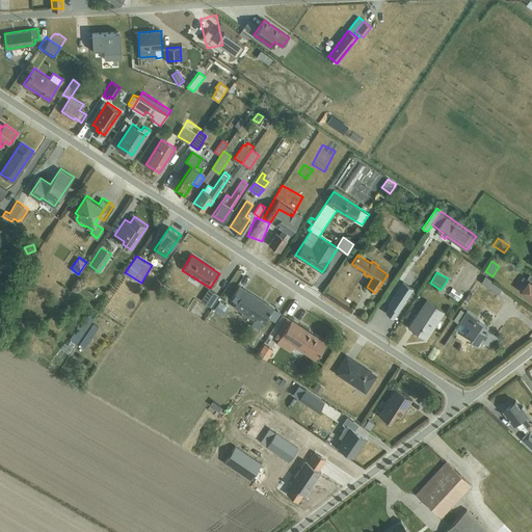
[(526,285),(523,289),(531,295),(531,274),(525,284),(526,285)]
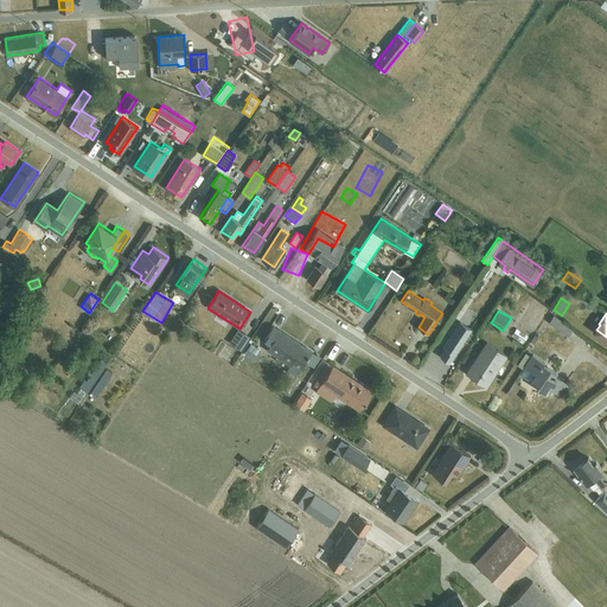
[(554,314),(549,323),(568,336),(573,328),(554,314)]
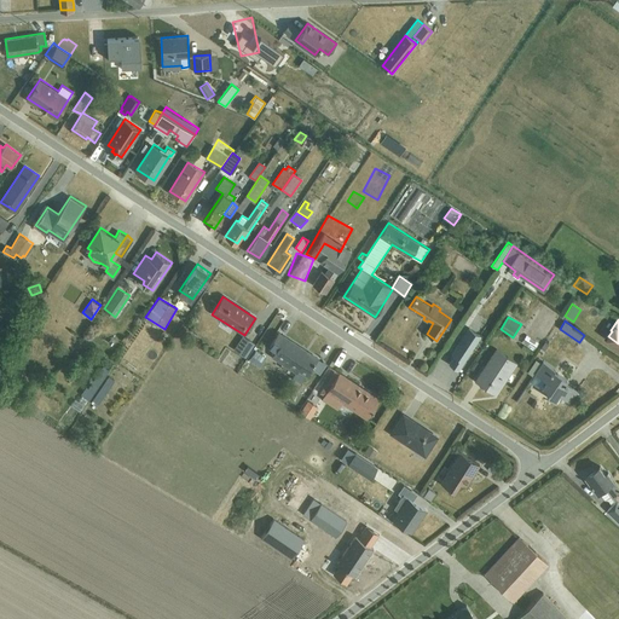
[(455,356),(449,364),(458,370),(481,335),(469,328),(452,354),(455,356)]
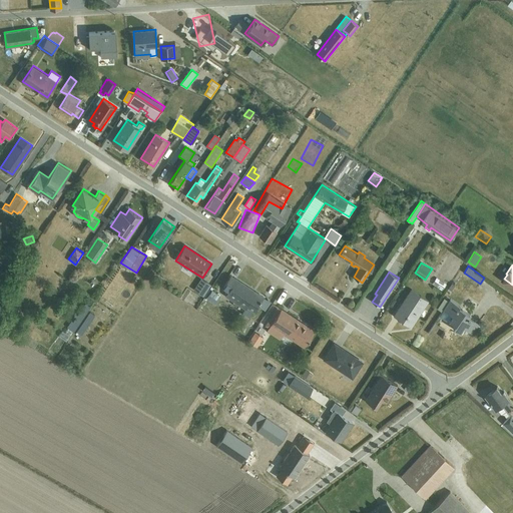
[(258,305),(264,297),(231,276),(222,289),(228,292),(225,296),(245,309),(242,313),(248,317),(258,305)]
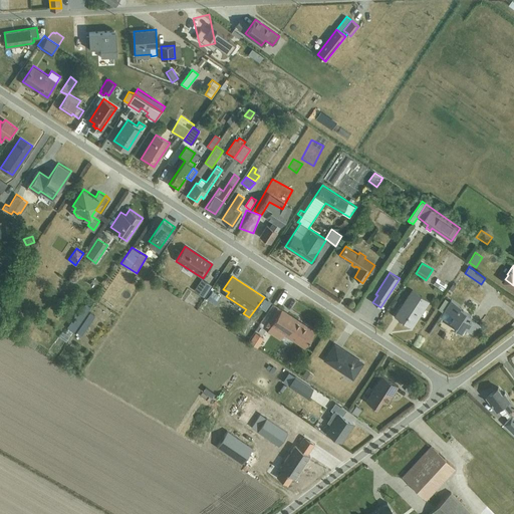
[(437,278),(433,284),(443,291),(448,284),(437,278)]
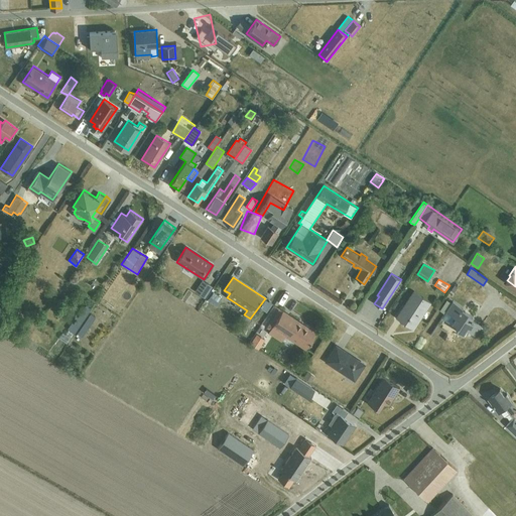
[(203,280),(198,288),(207,295),(213,286),(203,280)]
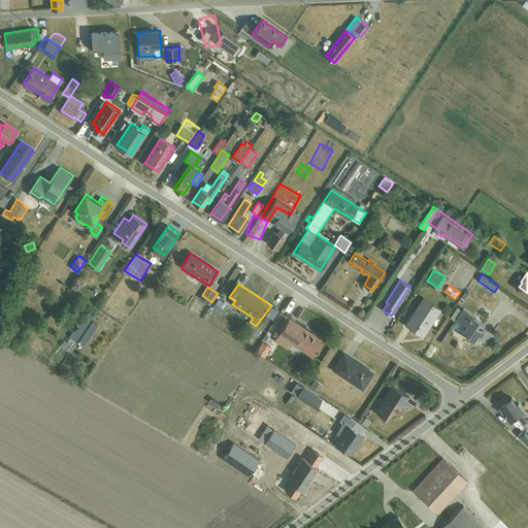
[(424,297),(405,325),(423,336),(440,308),(424,297)]
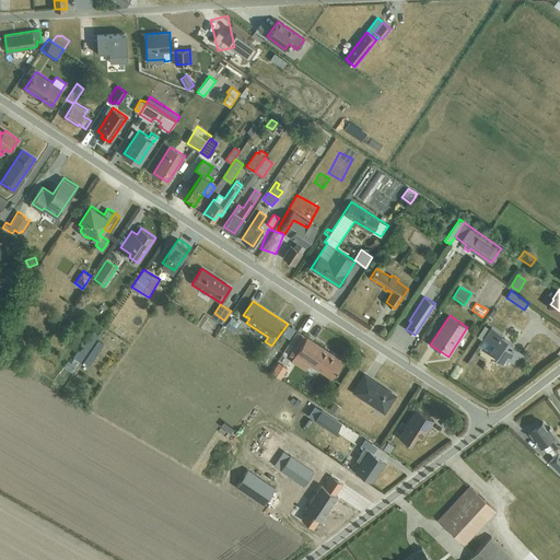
[(232,316),(225,325),(234,333),(241,324),(232,316)]
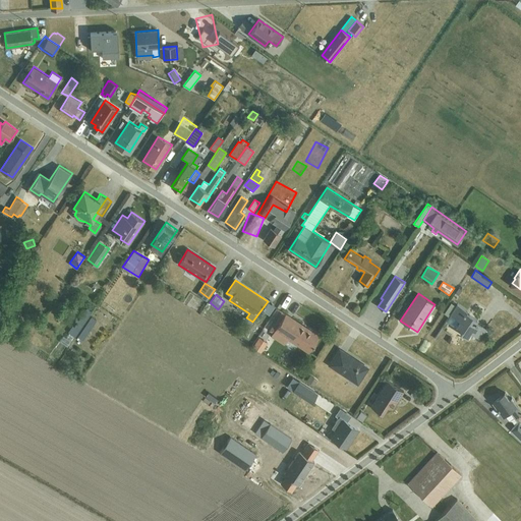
[(268,301),(262,309),(269,314),(275,306),(268,301)]
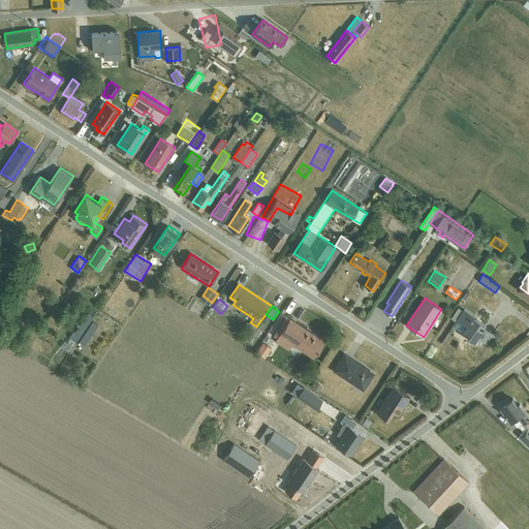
[(458,307),(450,318),(456,321),(454,325),(463,332),(463,331),(469,335),(467,339),(475,344),(478,338),(488,344),(494,334),(484,327),(485,324),(473,317),(474,315),(464,309),(463,310),(458,307)]
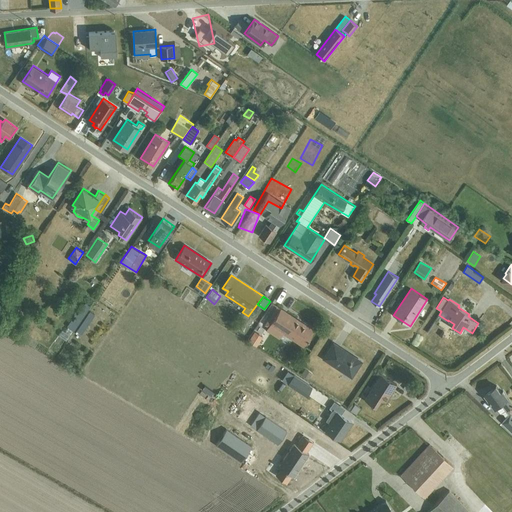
[(71,319),(67,325),(73,330),(90,305),(85,302),(73,320),(71,319)]
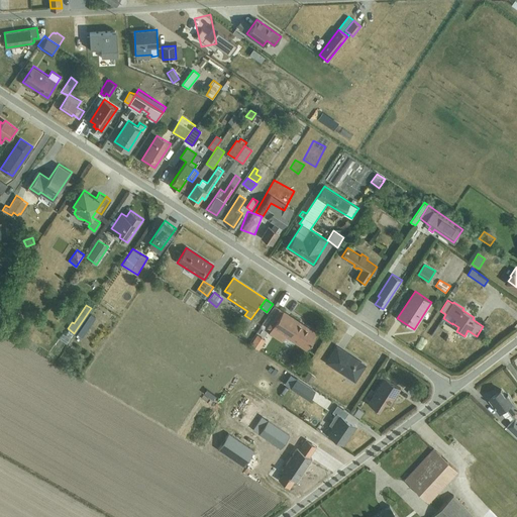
[(271,330),(284,311),(280,308),(267,328),(271,330)]
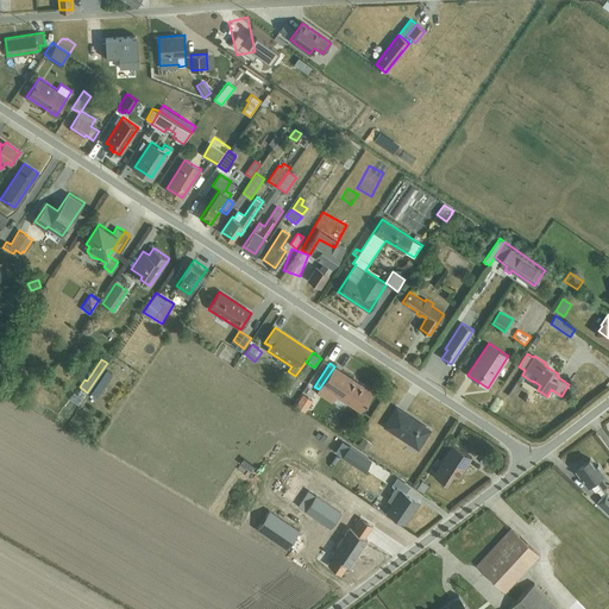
[(334,366),(319,389),(316,393),(333,403),(337,396),(360,412),(374,393),(334,366)]
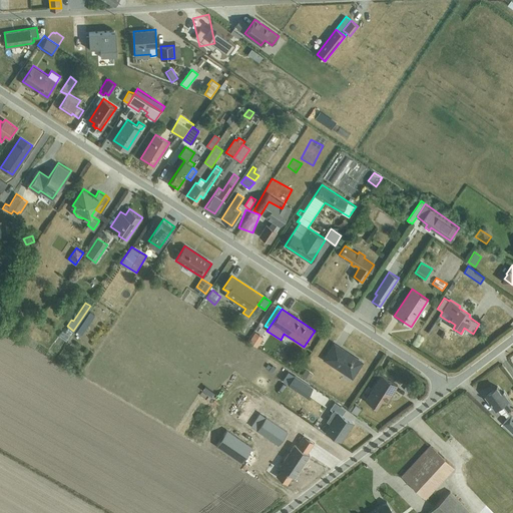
[(236,330),(243,334),(249,326),(242,321),(236,330)]
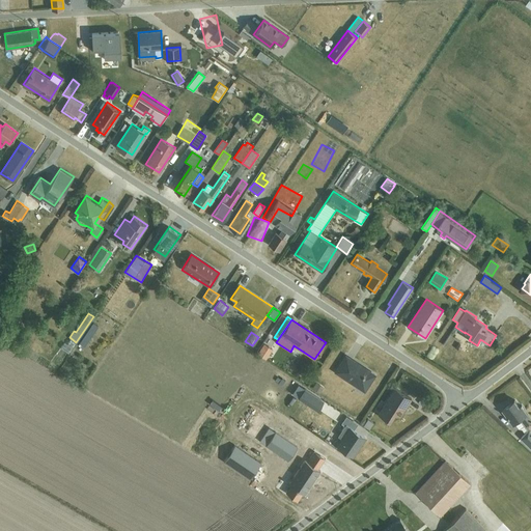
[(64,342),(61,347),(68,353),(72,347),(64,342)]
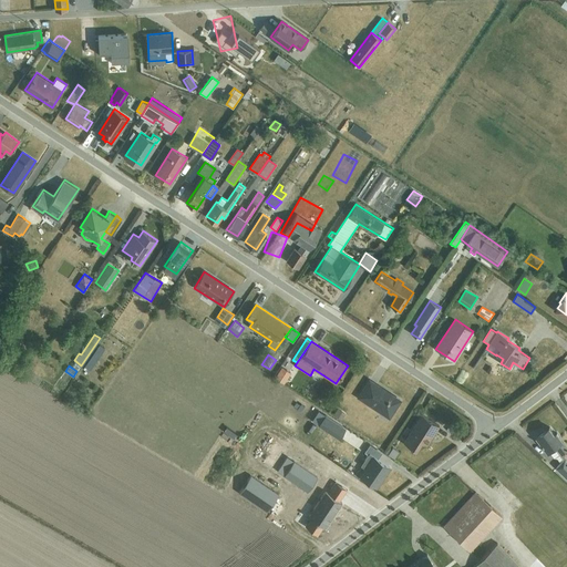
[(281,367),(275,378),(285,383),(291,372),(281,367)]
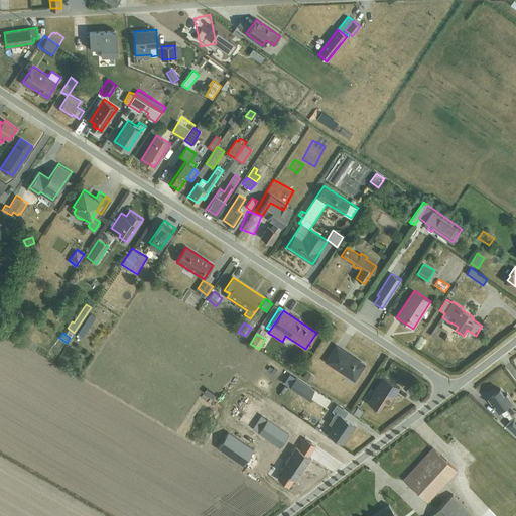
[(337,346),(326,362),(354,381),(364,364),(337,346)]
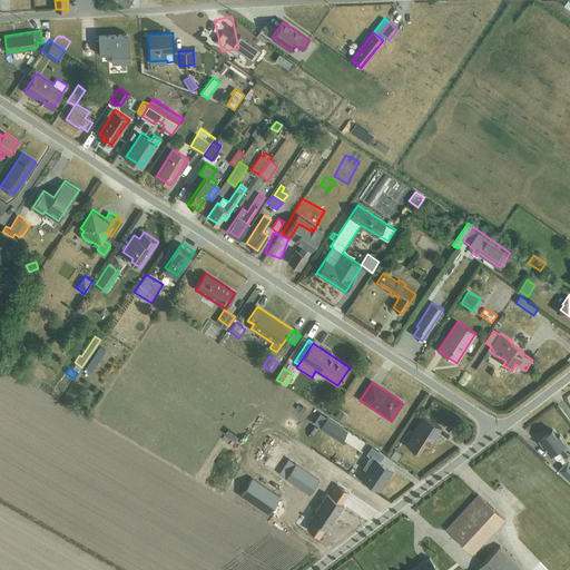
[(340,410),(335,416),(343,422),(347,415),(340,410)]
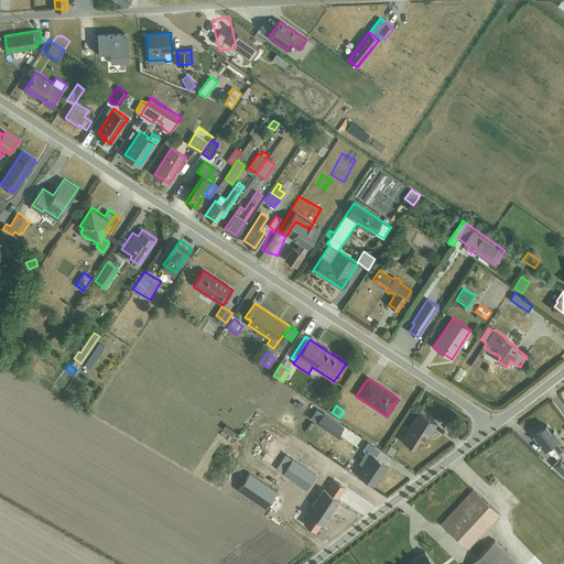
[(420,412),(401,440),(414,447),(420,438),(423,441),(426,435),(429,436),(437,423),(420,412)]
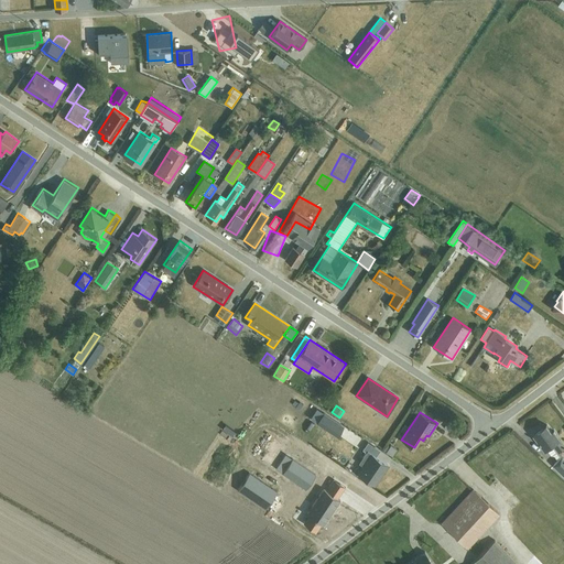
[(562,455),(559,459),(553,465),(563,474),(563,455),(563,456),(563,455),(563,454),(561,452),(563,448),(563,441),(561,437),(560,437),(554,430),(552,431),(548,425),(534,434),(546,451),(548,449),(554,445),(562,455)]
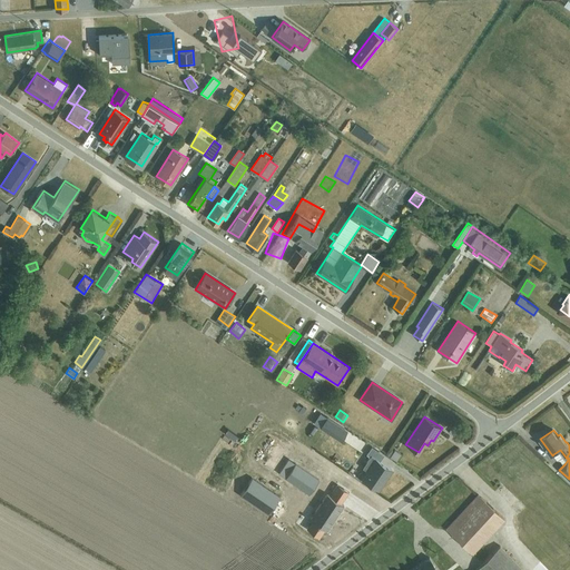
[(371,454),(380,460),(383,455),(366,443),(361,450),(370,457),(371,454)]
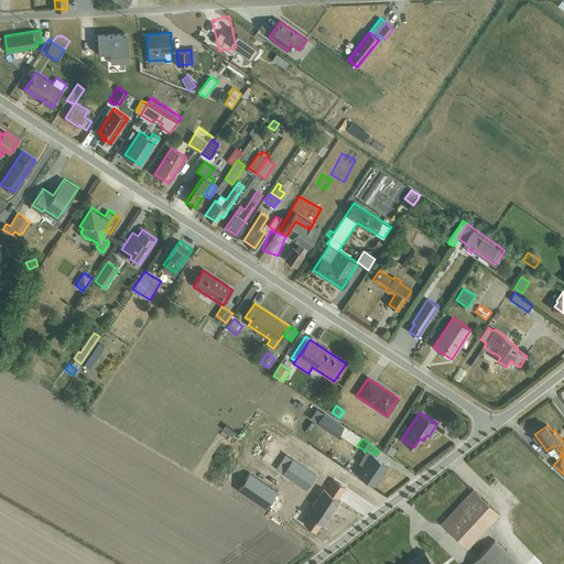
[(391,445),(386,452),(392,456),(398,449),(391,445)]
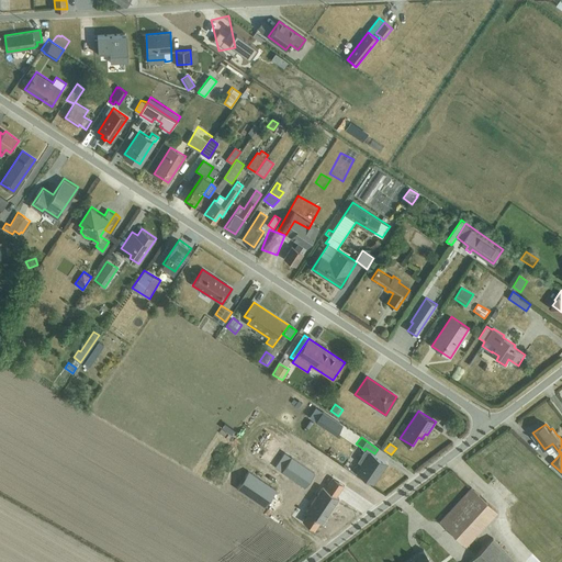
[(552,444),(546,448),(550,453),(553,453),(557,458),(560,453),(552,444)]
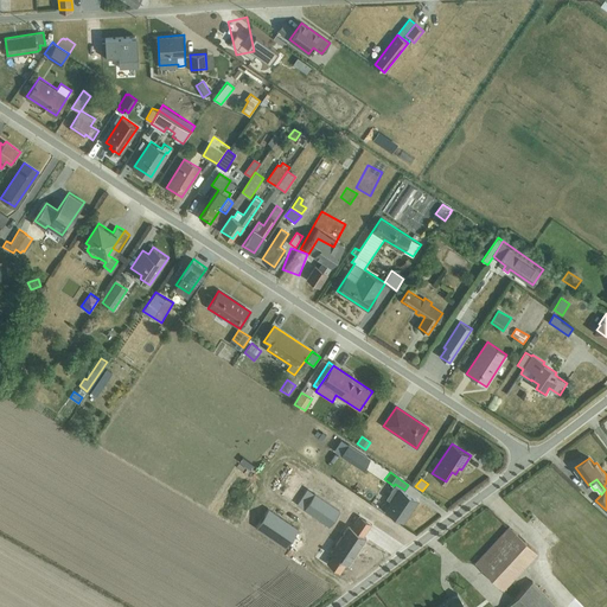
[(305,480),(292,500),(327,524),(338,509),(325,500),(327,496),(305,480)]
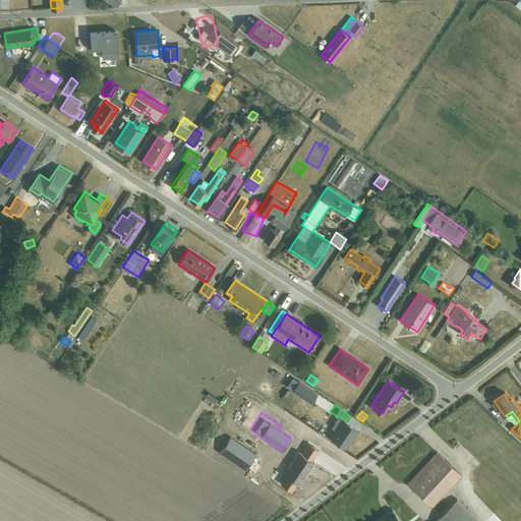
[(289,429),(294,431),(301,417),(295,414),(289,429)]
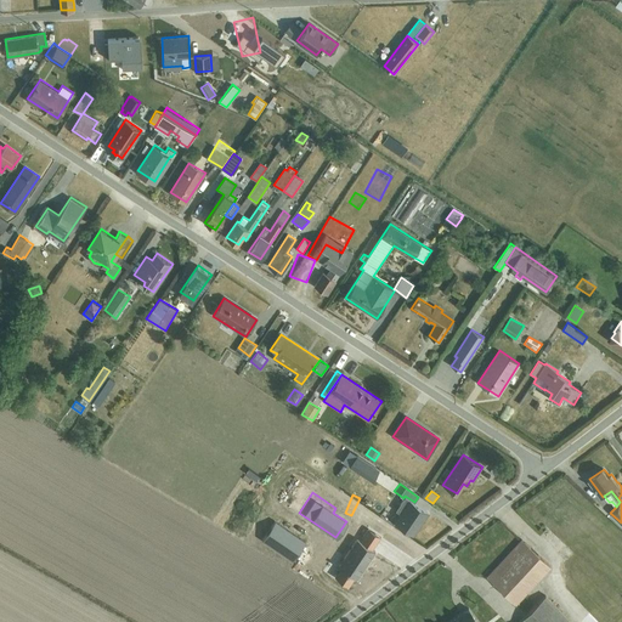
[(405,496),(403,498),(396,509),(401,514),(395,522),(413,535),(428,512),(414,502),(405,496)]
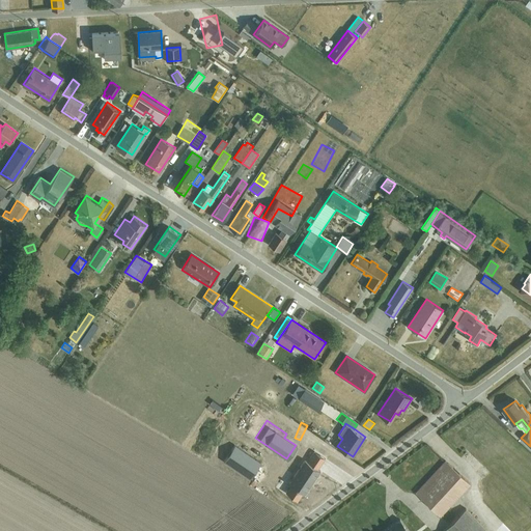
[(242,442),(227,464),(249,479),(264,457),(242,442)]
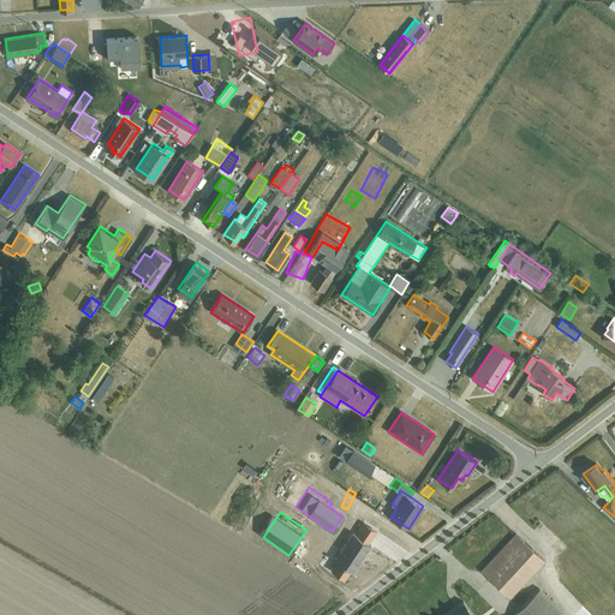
[(357,535),(369,543),(376,531),(366,524),(364,523),(357,535)]
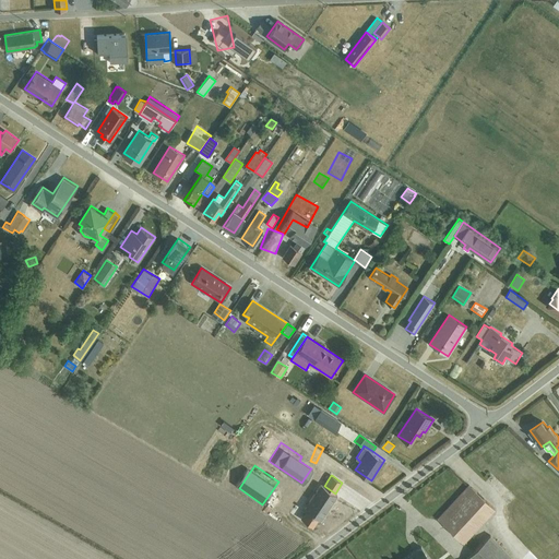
[(335,494),(324,486),(321,484),(305,508),(307,510),(300,518),(313,526),(319,518),(321,519),(337,495),(335,494)]
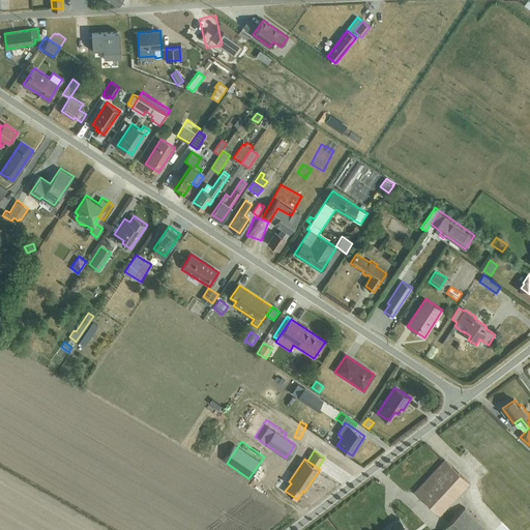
[(444,460),(414,492),(439,516),(470,482),(444,460)]
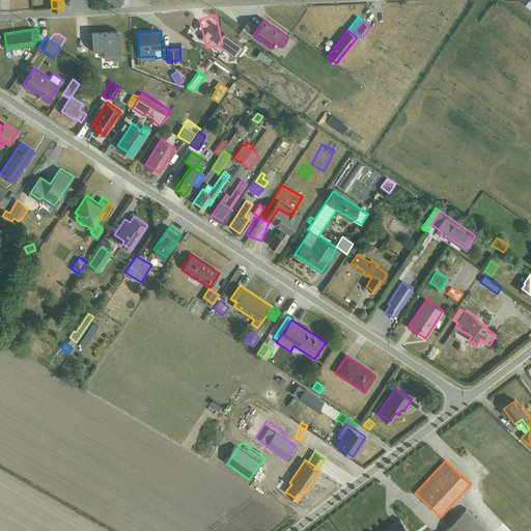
[(488,530),(467,508),(443,530),(488,530)]
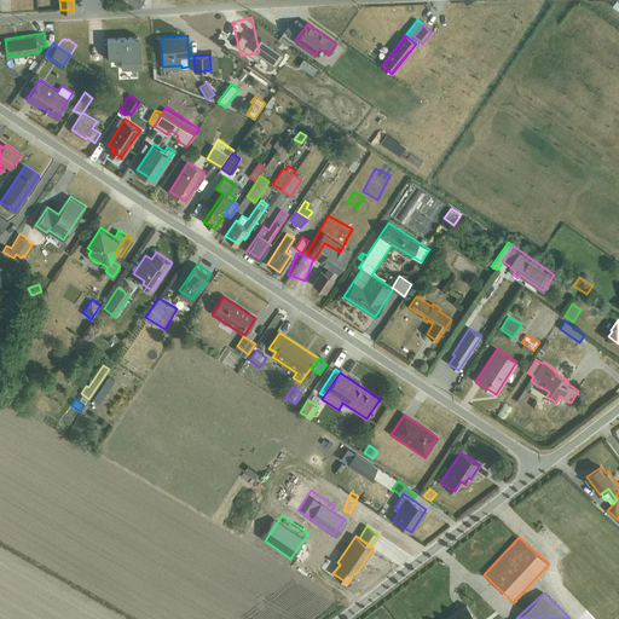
[(476,618),(467,605),(446,618),(476,618)]
